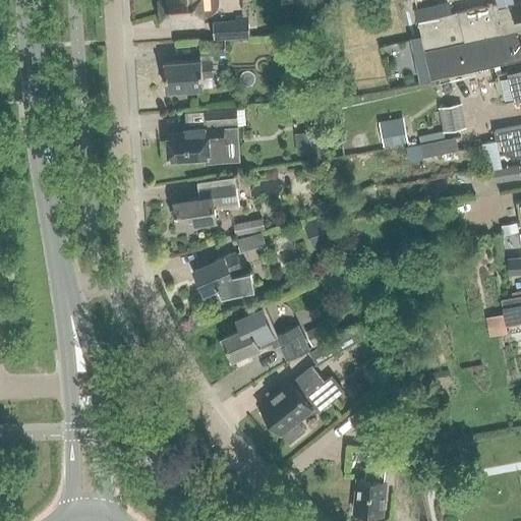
[(160,0),(162,25),(179,24),(179,27),(203,25),(201,16),(209,16),(214,12),(217,6),(216,0),(160,0)]
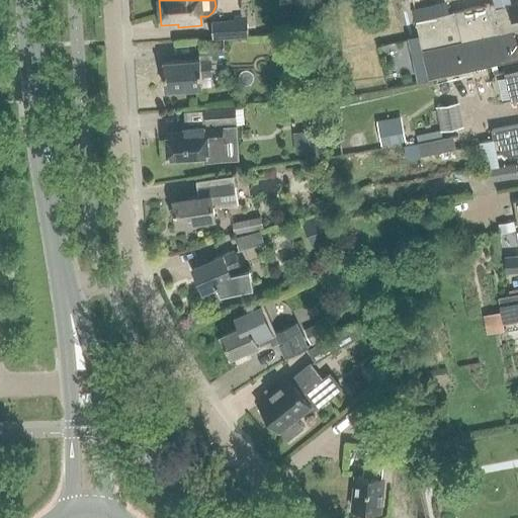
[(443,4),(414,11),(429,80),(517,60),(517,3),(496,9),(495,4),(446,15),(443,4)]
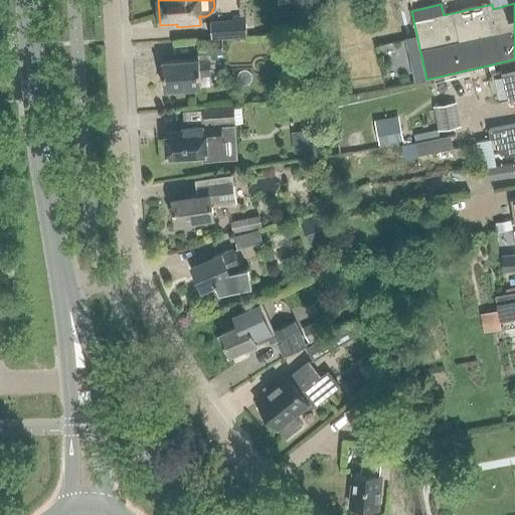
[(233,21),(210,23),(211,39),(247,37),(246,16),(233,17),(233,21)]
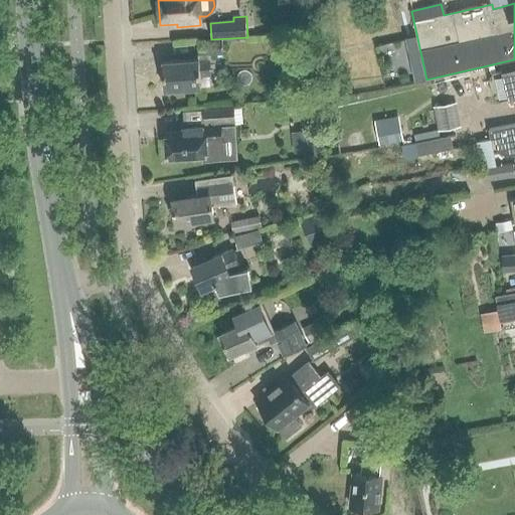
[(222,39),(197,41),(197,43),(198,54),(223,53),(222,39)]
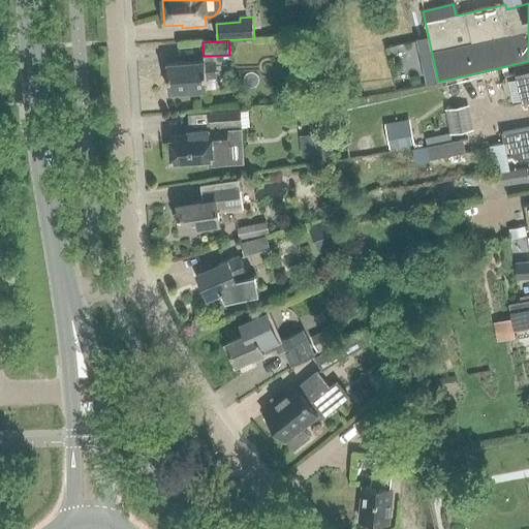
[(204,61),(167,63),(169,92),(207,89),(206,75),(215,75),(215,64),(214,64),(205,65),(205,61),(204,61)]
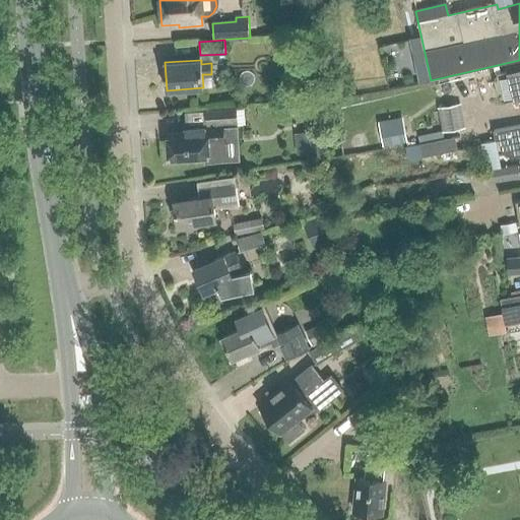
[(519,64),(506,68),(507,71),(498,73),(494,80),(498,99),(504,103),(514,101),(515,105),(519,103),(519,64)]
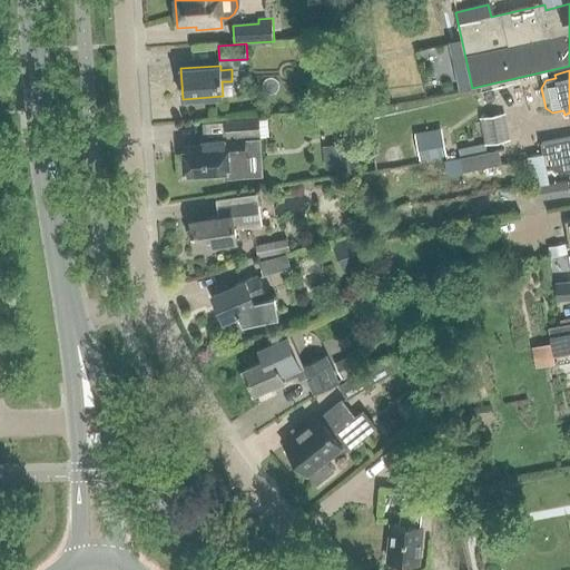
[(501,114),(480,119),(485,145),(507,140),(501,114)]
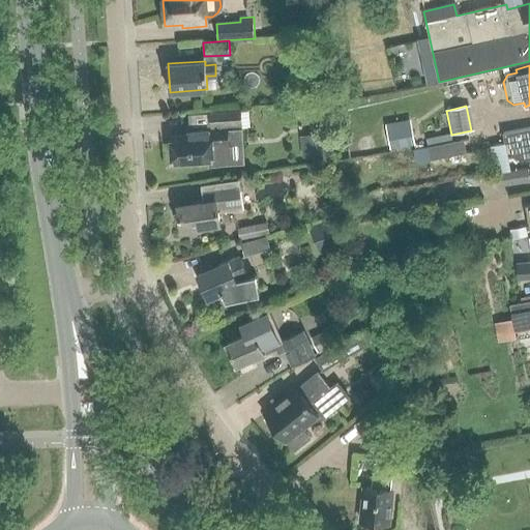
[(229,129),(242,128),(241,111),(209,114),(210,130),(217,130),(229,129)]
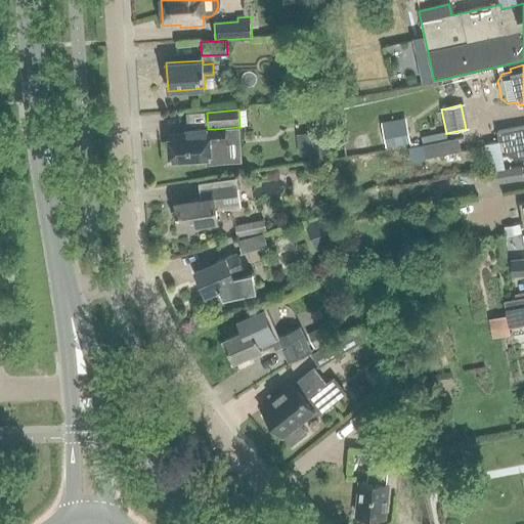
[(173,163),(208,160),(208,163),(229,161),(226,128),(215,129),(208,129),(187,131),(187,134),(171,135),(173,163)]
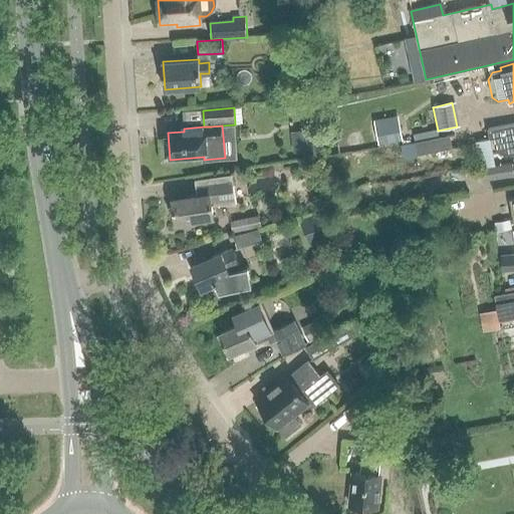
[(513,125),(488,131),(490,142),(493,142),(495,146),(497,151),(500,153),(505,157),(512,158),(513,157),(513,125)]
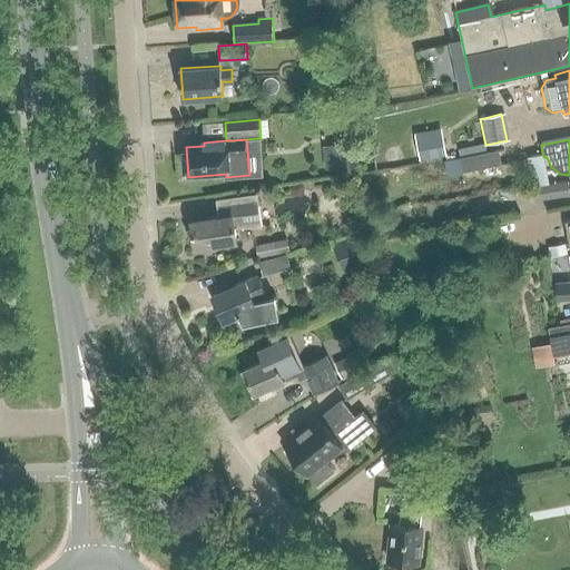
[(334,145),(336,168),(357,166),(355,143),(334,145)]
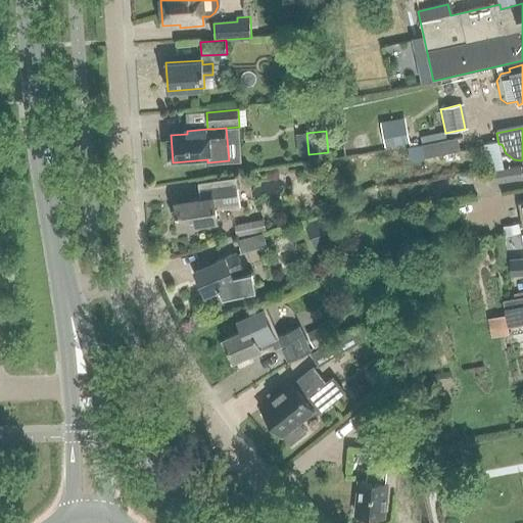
[(386,148),(410,144),(408,132),(383,136),(386,148)]
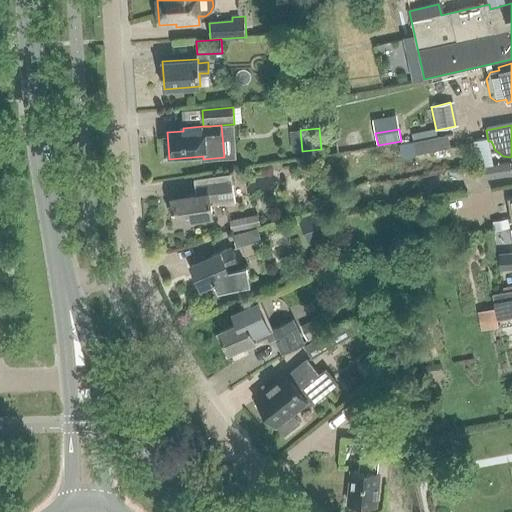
[(453,136),(412,142),(415,160),(417,159),(417,156),(451,151),(449,138),(454,137),(453,136)]
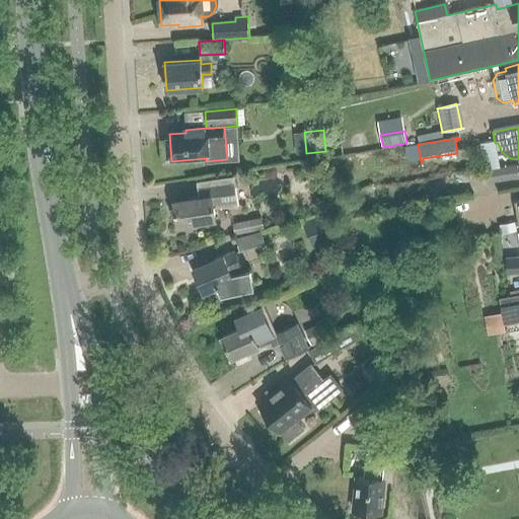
[(496,184),(518,179),(518,166),(494,171),(496,184)]
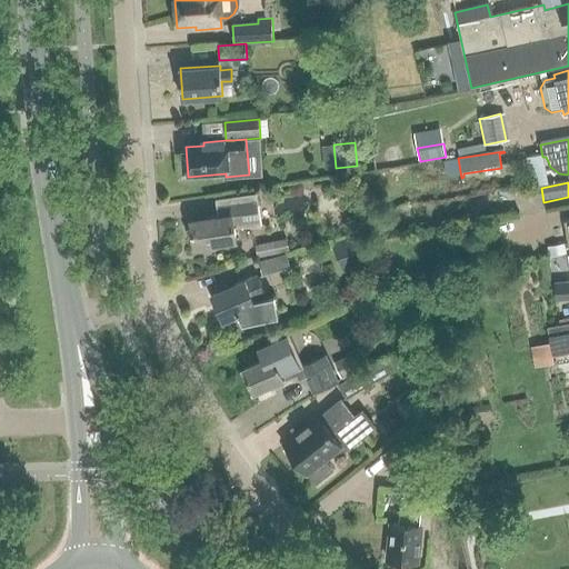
[(233,229),(261,228),(256,195),(216,200),(218,218),(190,221),(195,248),(236,242),(233,229)]
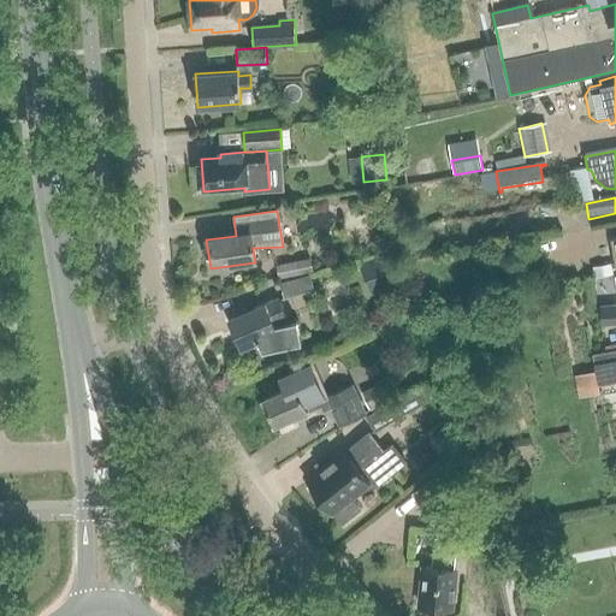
[(312,272),(309,258),(276,265),(278,279),(312,272)]
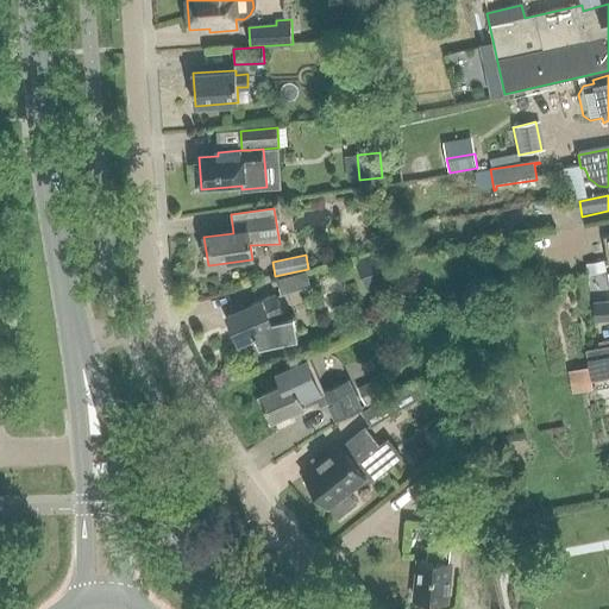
[(588,274),(606,271),(604,261),(585,264),(588,274)]
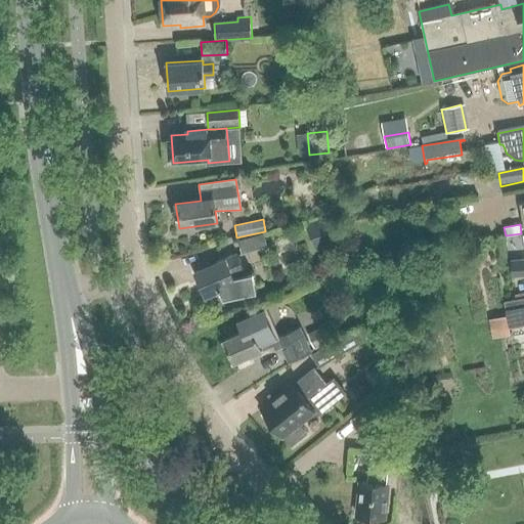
[(245,254),(268,249),(269,248),(266,237),(242,244),(245,254)]
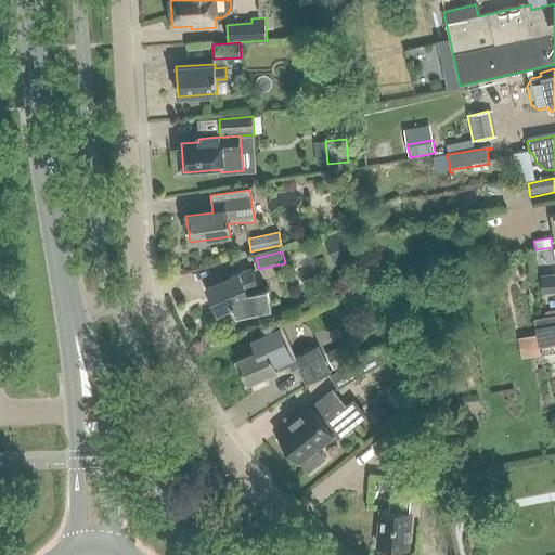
[(206,288),(218,315),(232,309),(233,312),(236,311),(237,315),(249,310),(252,314),(272,310),(268,291),(257,293),(256,291),(260,288),(252,270),(206,288)]
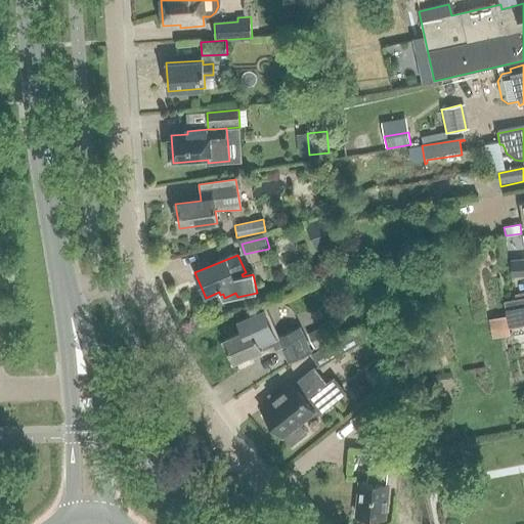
[(523,258),(510,259),(512,276),(523,275),(523,258)]
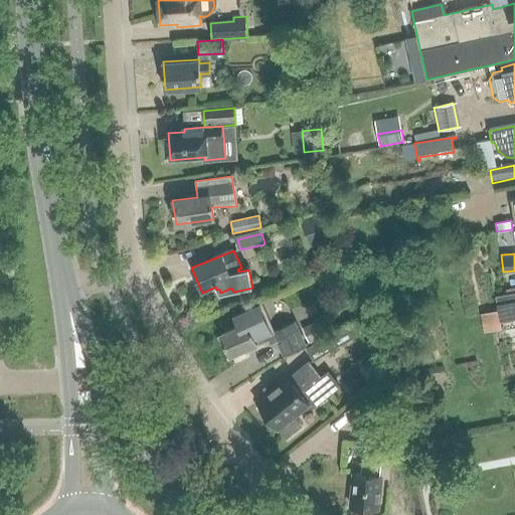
[(514,292),(495,296),(498,310),(501,323),(514,319),(514,292)]
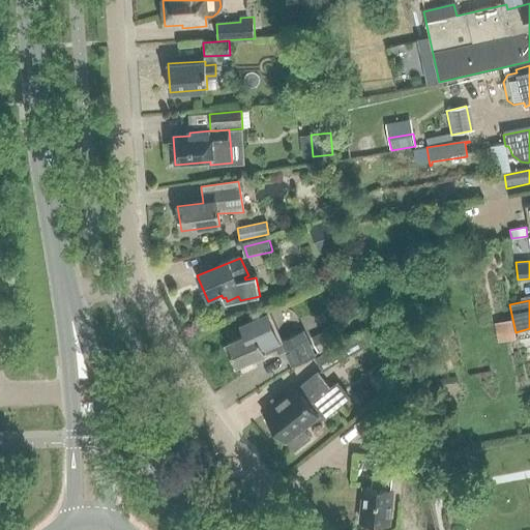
[(315,357),(304,334),(284,344),(271,314),(240,327),(245,339),(227,347),(237,369),(254,361),(255,365),(265,361),(263,357),(266,356),(266,355),(277,350),(280,355),(288,351),(293,364),(292,365),(293,366),(315,357)]
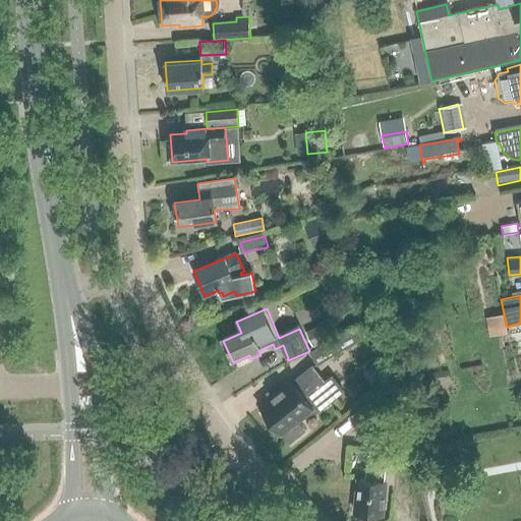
[(364,341),(374,335),(367,323),(357,329),(364,341)]
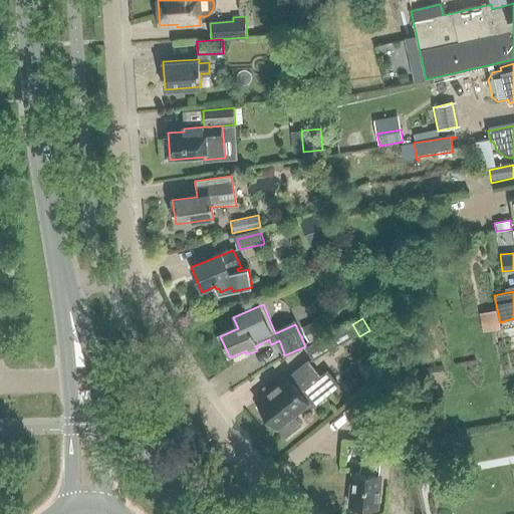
[(320,335),(313,320),(301,326),(308,341),(320,335)]
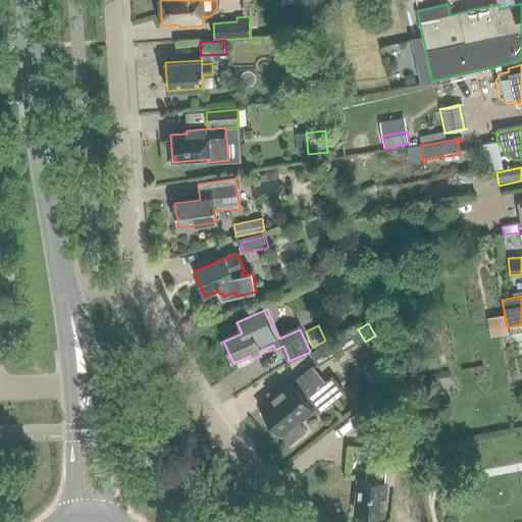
[(358,329),(310,358),(317,370),(365,342),(358,329)]
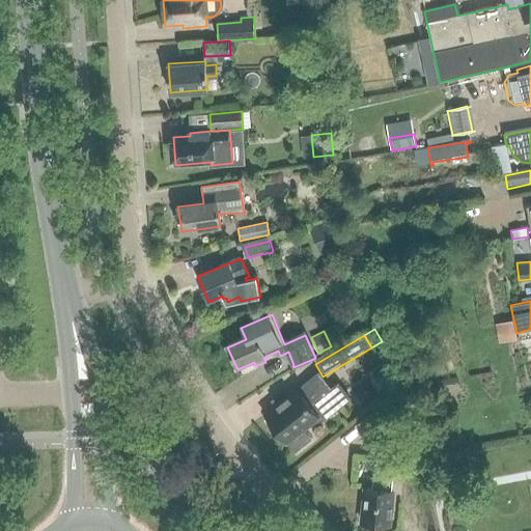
[(279,407),(267,417),(288,445),(289,444),(296,451),(309,440),(304,431),(320,419),(324,422),(351,401),(339,386),(332,392),(319,376),(299,392),(299,391),(289,398),(286,395),(276,402),(279,407)]
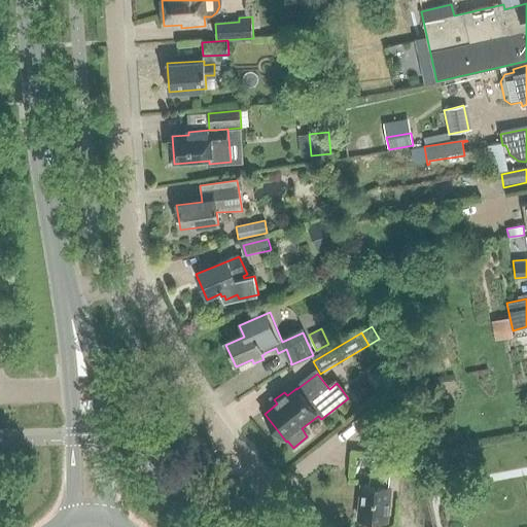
[(366,432),(369,434),(377,446),(387,437),(379,427),(377,425),(366,432)]
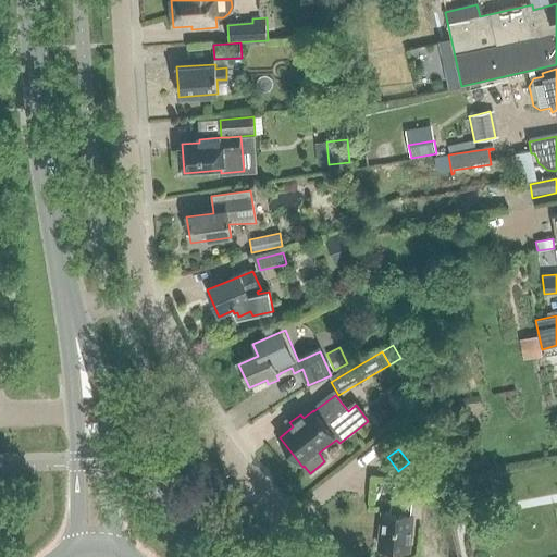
[(380,548),(408,551),(411,515),(409,515),(410,500),(393,498),(392,512),(383,511),(380,548)]
